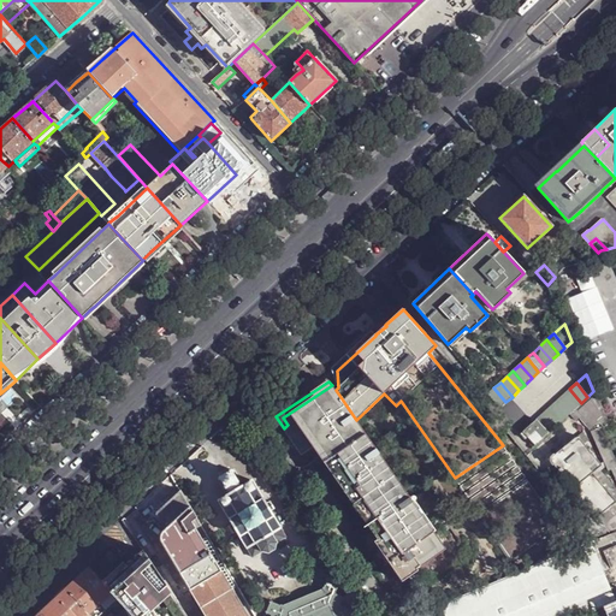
[(336,390),(332,385),(283,418),(288,425),(284,428),(302,455),(313,448),(318,445),(383,537),(379,539),(404,575),(416,567),(418,568),(420,567),(445,550),(356,420),(336,390)]
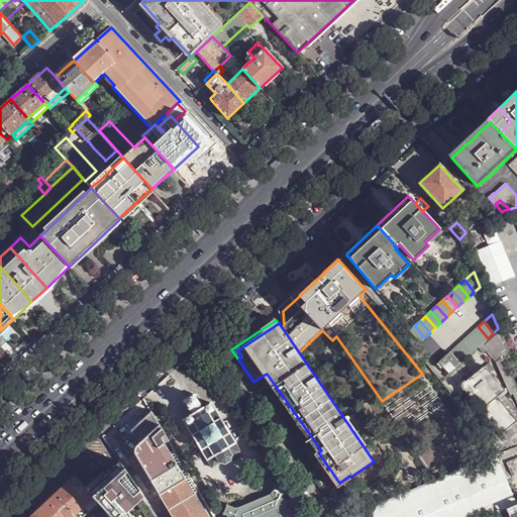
[(409,330),(419,342),(424,337),(414,325),(409,330)]
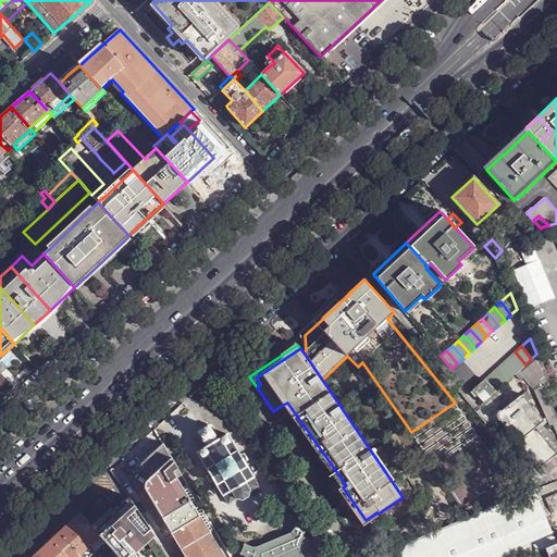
[(515,351),(509,357),(520,370),(520,369),(525,364),(515,351)]
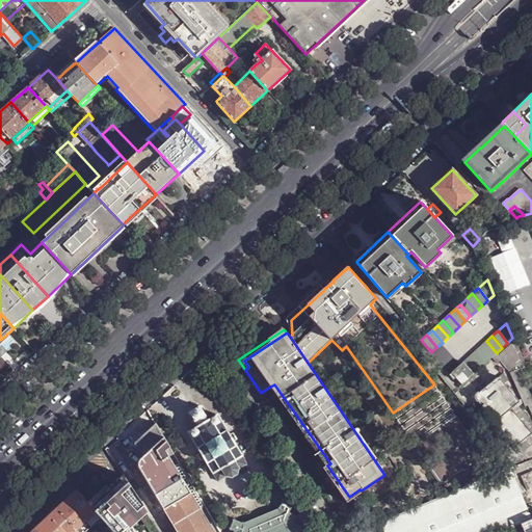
[(502,348),(497,352),(499,354),(512,342),(521,363),(512,370),(513,372),(520,370),(521,370),(525,365),(512,338),(507,343),(502,348)]
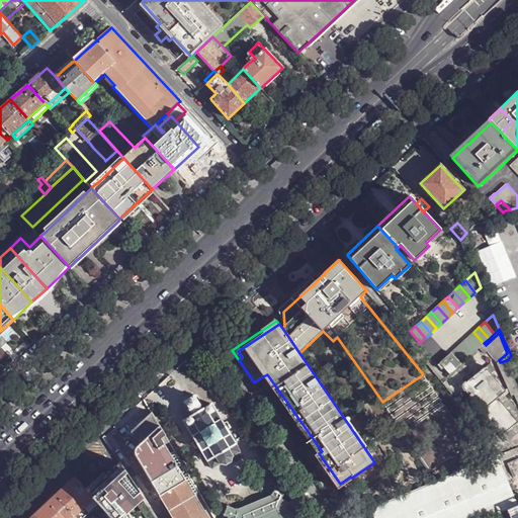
[(473,332),(467,338),(478,349),(484,344),(473,332)]
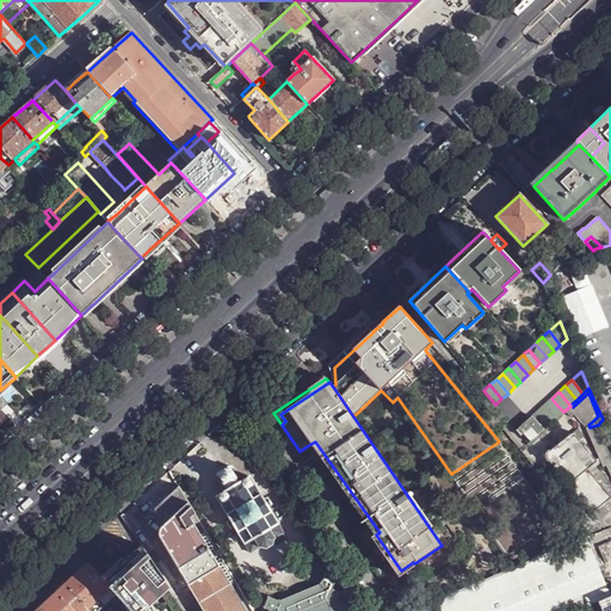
[(588,393),(573,407),(588,425),(598,417),(588,393)]
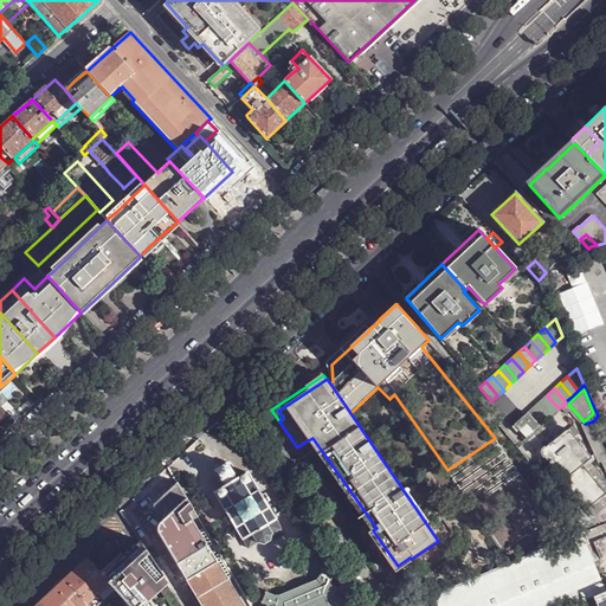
[(547,395),(541,400),(553,414),(559,408),(547,395)]
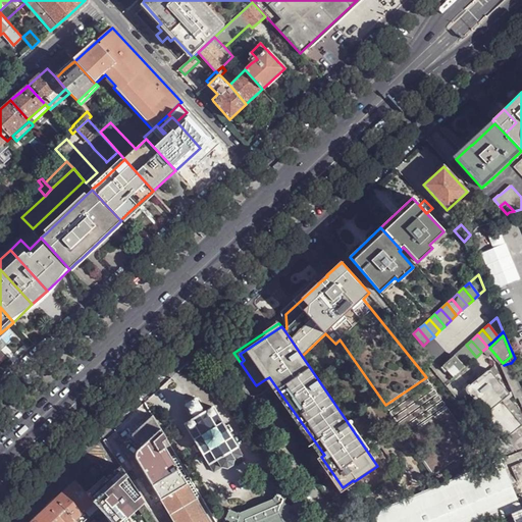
[(461,350),(470,362),(476,357),(466,345),(461,350)]
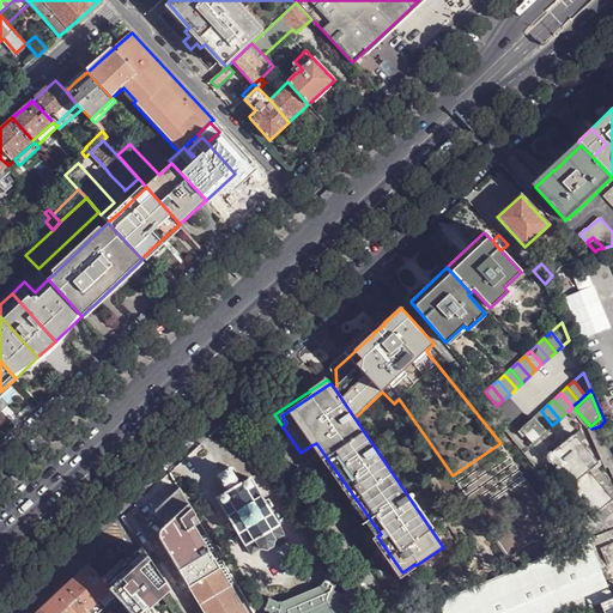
[(534,417),(546,431),(552,425),(541,411),(534,417)]
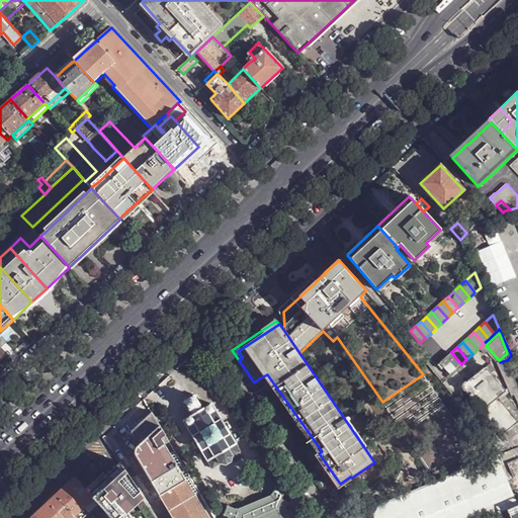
[(445,358),(455,369),(461,364),(451,352),(445,358)]
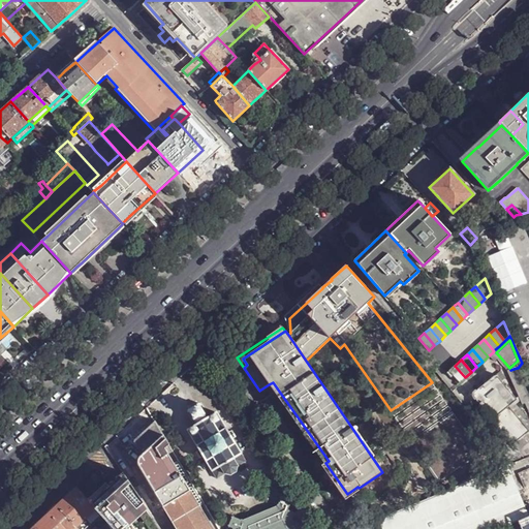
[(464,378),(465,377),(455,366),(449,371),(460,382),(464,378)]
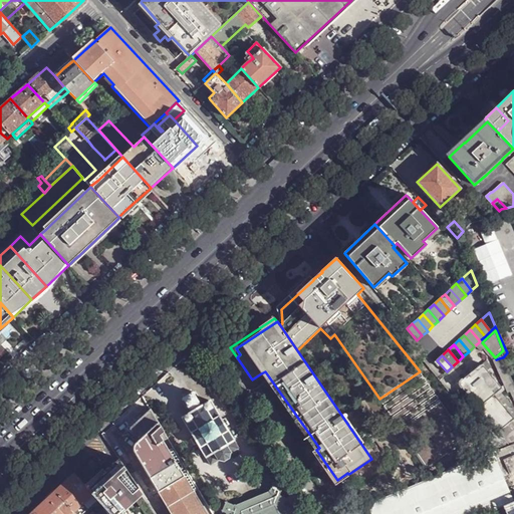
[(513,383),(502,357),(496,359),(494,360),(509,394),(512,392),(513,397),(513,383)]
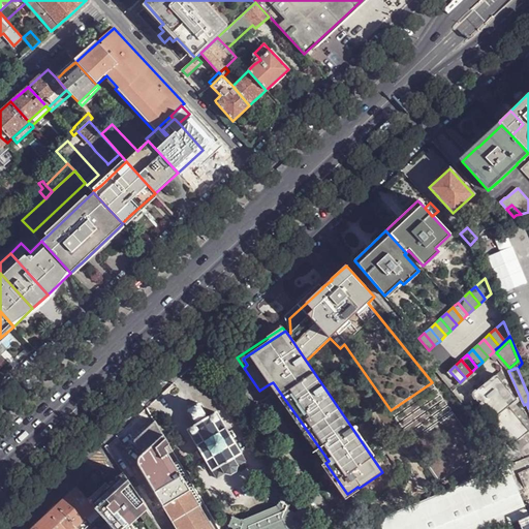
[(460,382),(449,371),(447,372),(458,383),(460,382)]
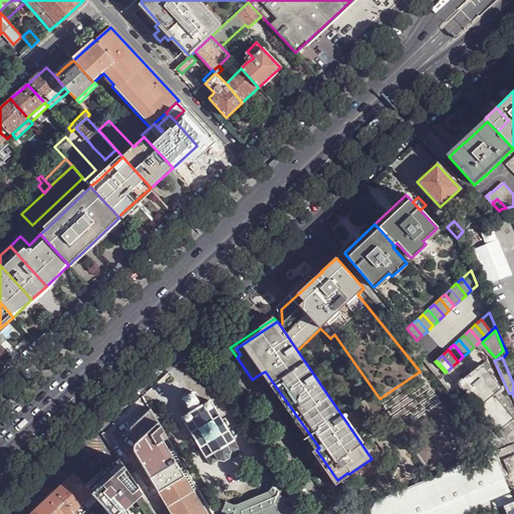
[(499,431),(513,418),(494,395),(502,388),(492,375),(487,369),(482,363),(463,379),(462,378),(460,380),(459,386),(461,388),(462,388),(499,431)]
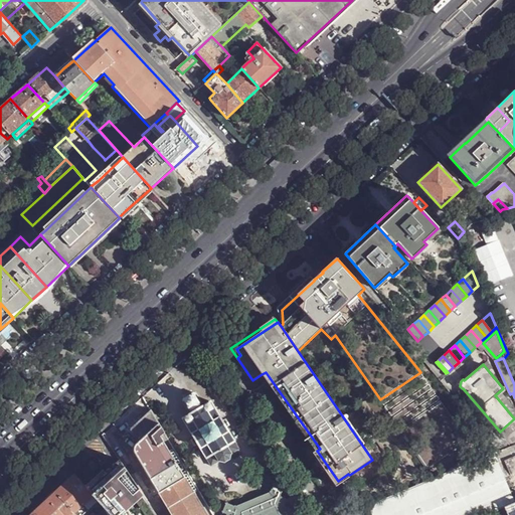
[(266,372),(262,374),(316,452),(313,454),(337,487),(350,478),(349,475),(348,474),(338,481),(317,451),(320,449),(266,372)]
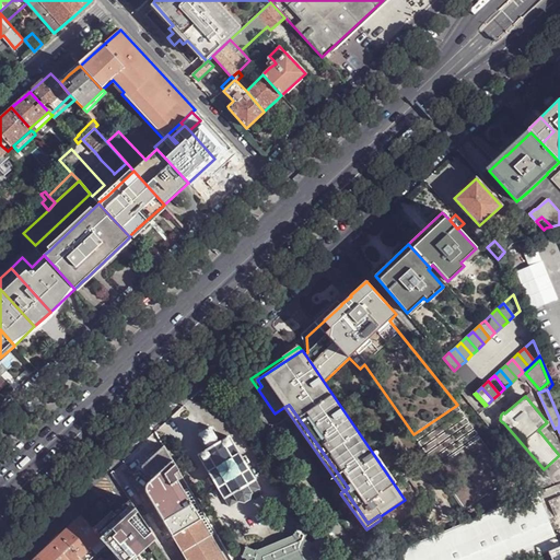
[(463,413),(419,443),(422,446),(465,417),(463,413)]
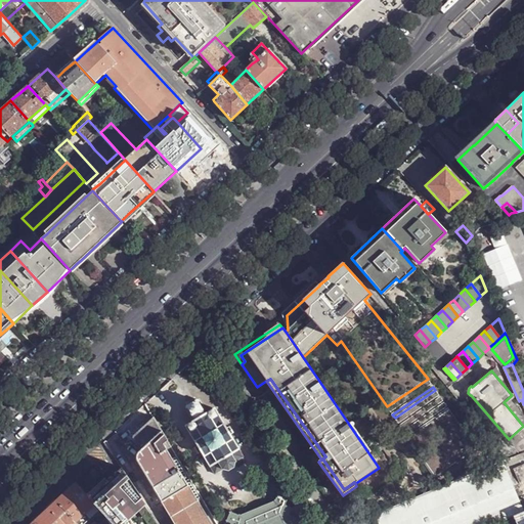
[(437,392),(396,420),(399,424),(439,396),(437,392)]
